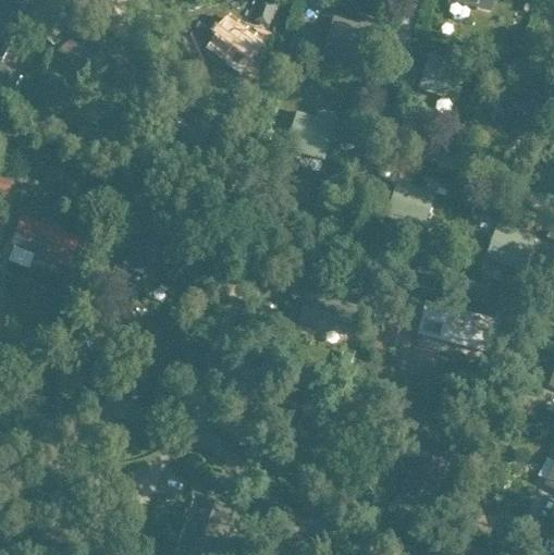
[(221,15),(197,48),(219,64),(219,63),(229,70),(230,68),(237,73),(259,44),(221,15)]
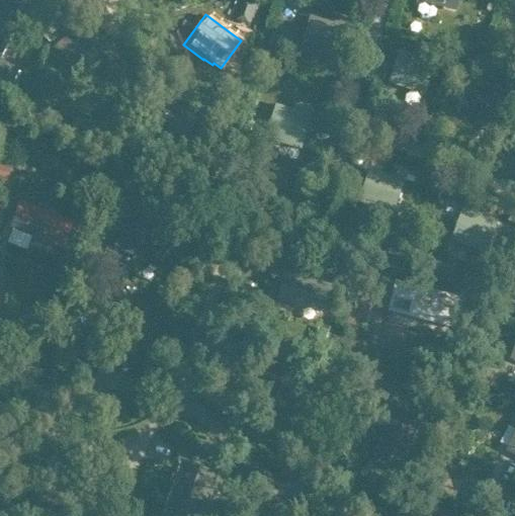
[(43,18),(32,25),(41,37),(52,30),(43,18)]
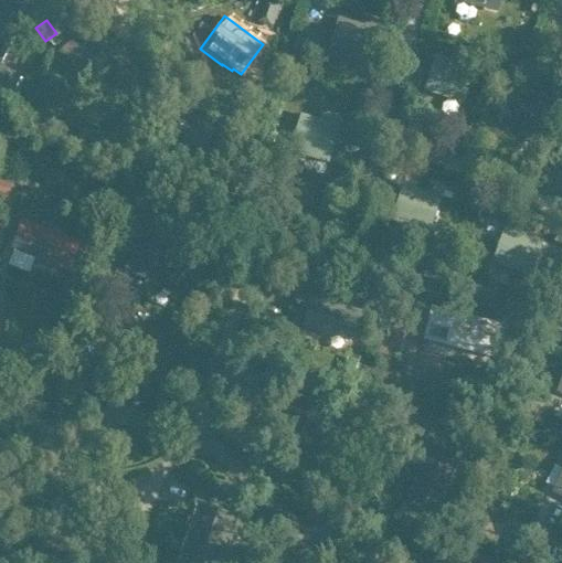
[(327,52),(341,56),(362,63),(374,23),(364,20),(362,29),(336,21),(327,52)]
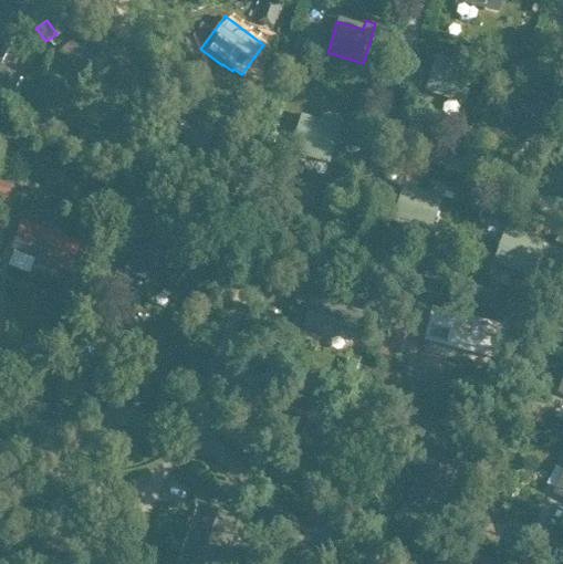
[(0,84),(3,85),(13,68),(0,61),(0,58),(16,30),(0,22),(0,84)]
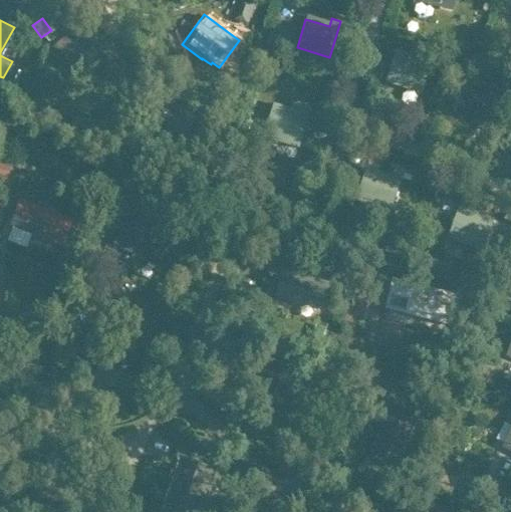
[(269,31),(262,45),(269,49),(276,34),(269,31)]
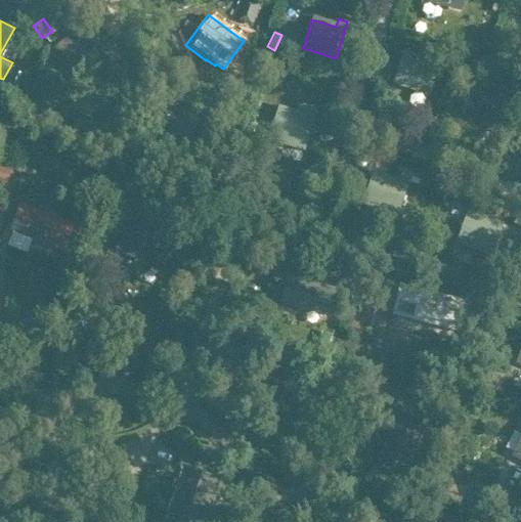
[(55,45),(82,78),(97,66),(78,41),(73,46),(67,37),(55,45)]
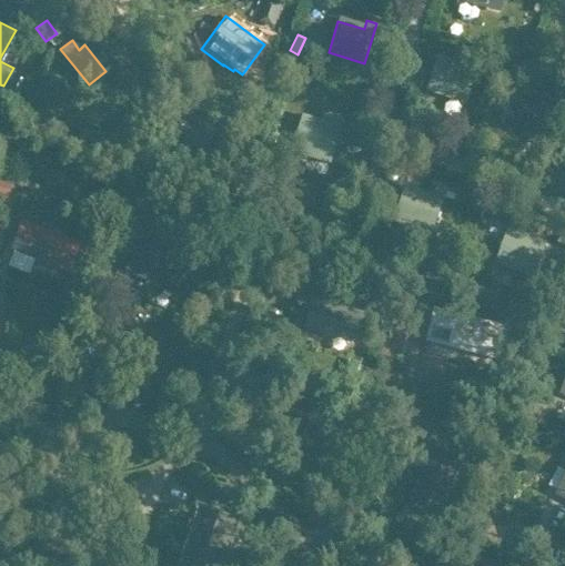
[(510,48),(498,50),(501,62),(511,61),(510,48)]
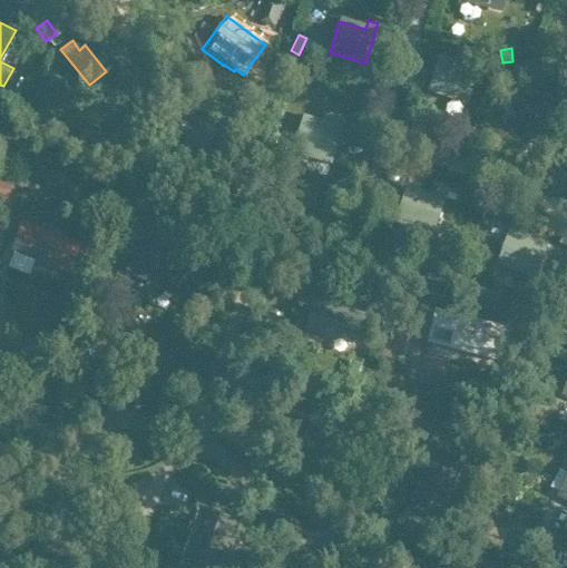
[(427,89),(462,101),(476,61),(467,58),(463,67),(437,58),(427,89)]
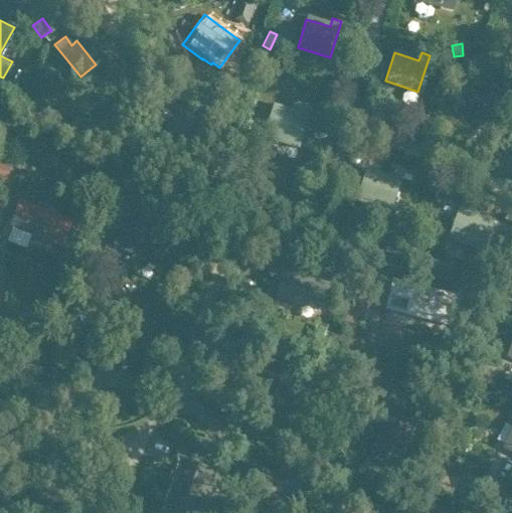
[(264,135),(296,145),(307,110),(299,107),(296,115),(272,108),(264,135)]
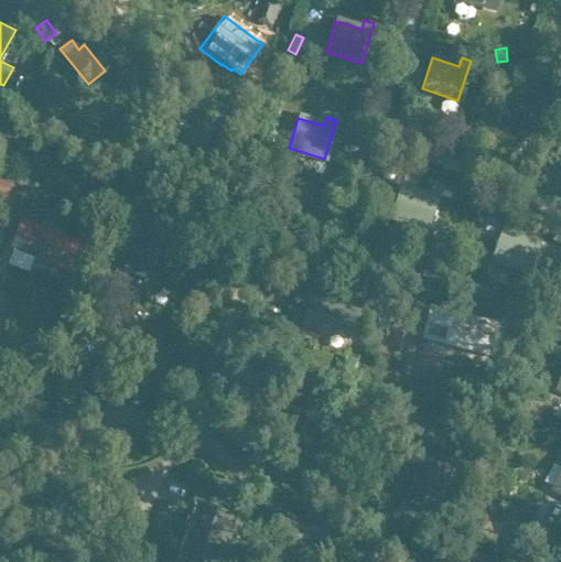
[(389,217),(424,230),(435,200),(409,191),(412,182),(403,179),(389,217)]
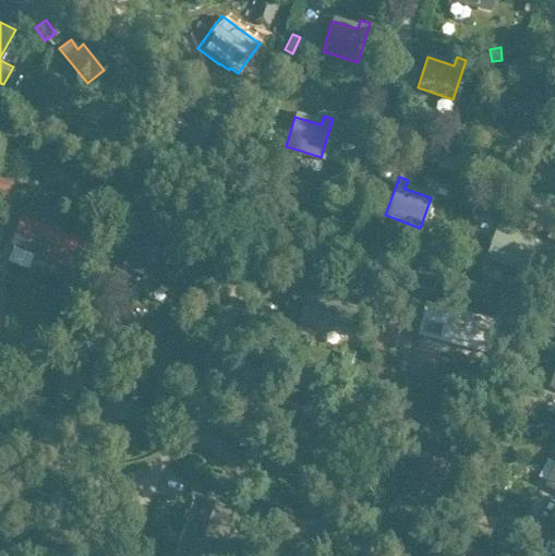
[(20,218),(10,244),(71,269),(82,243),(20,218)]
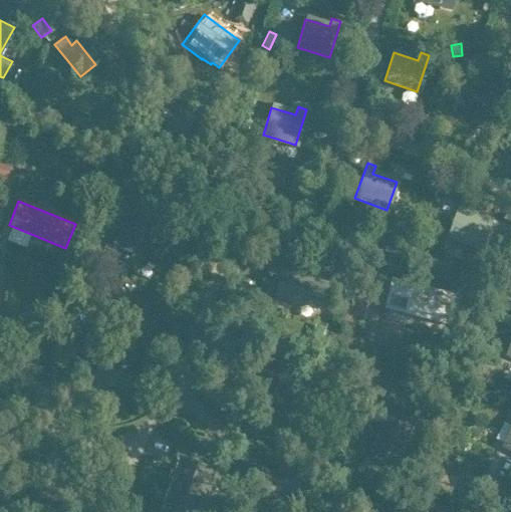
[(465,212),(468,204),(460,201),(447,237),(479,248),(489,221),(465,212)]
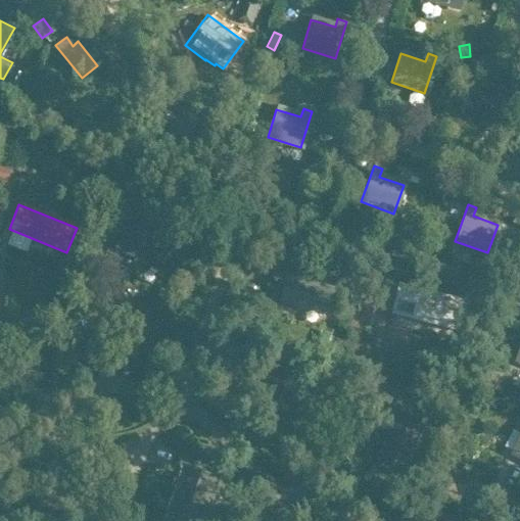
[(146,265),(155,269),(168,247),(128,226),(115,247),(129,254),(132,250),(149,259),(146,265)]
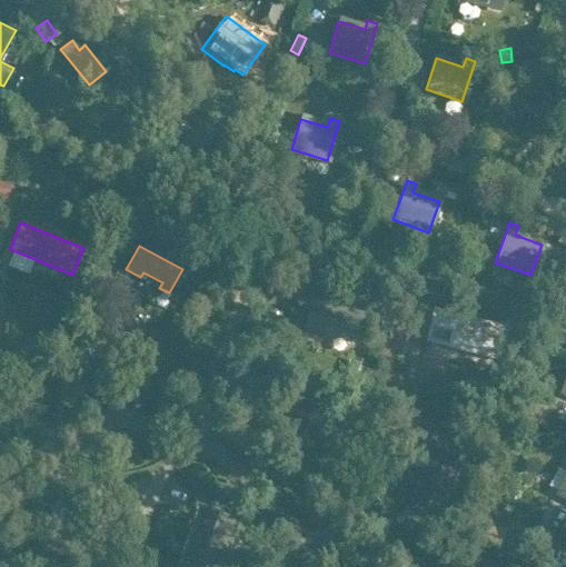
[(430,259),(425,277),(446,285),(452,267),(430,259)]
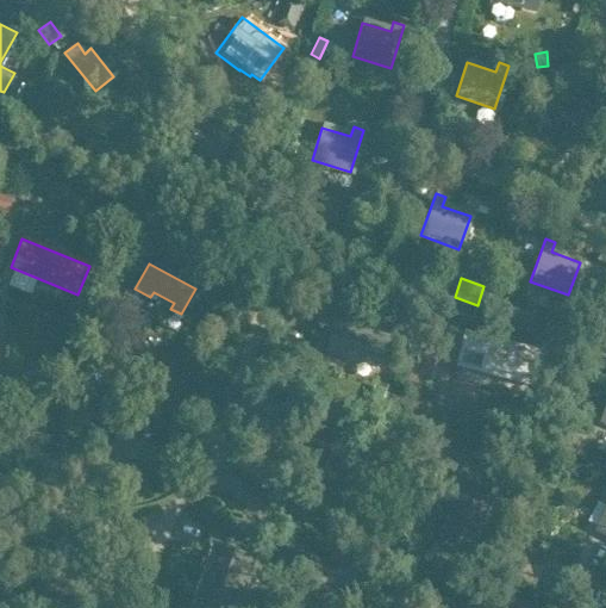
[(605,327),(585,317),(576,334),(598,346),(605,329),(605,327)]
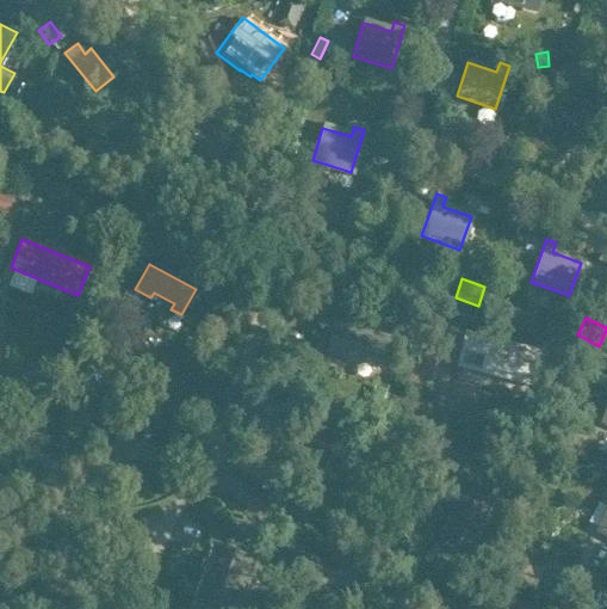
[(332,354),(383,368),(390,339),(334,325),(329,342),(335,343),(332,354)]
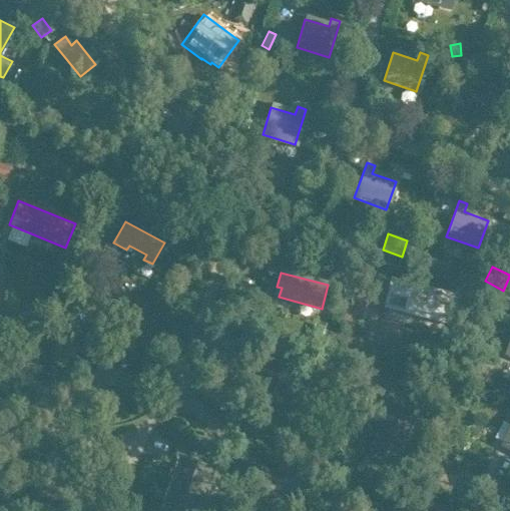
[(455,299),(391,282),(388,294),(385,307),(404,312),(448,324),(455,299)]
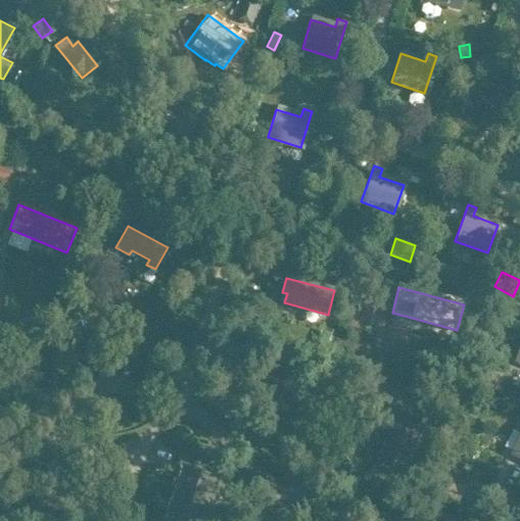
[(488,308),(481,298),(474,303),(480,313),(488,308)]
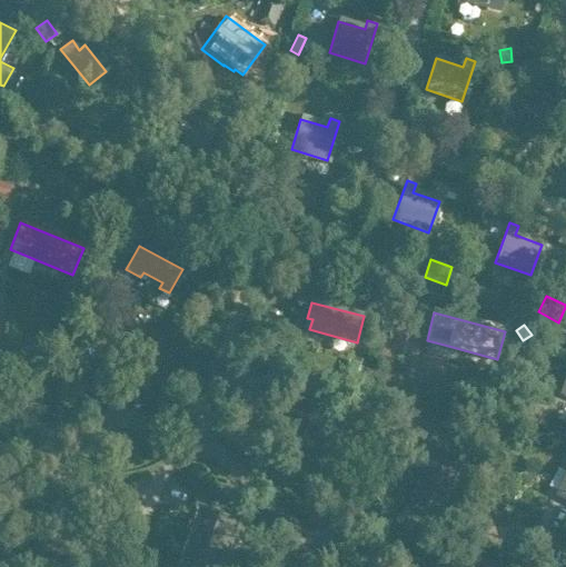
[(347,359),(343,375),(353,378),(358,362),(347,359)]
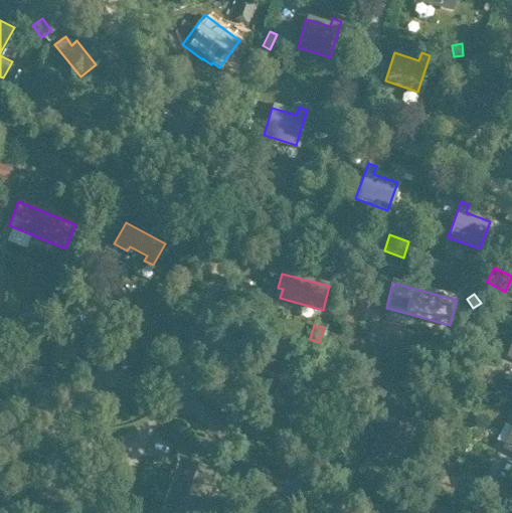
[(511,424),(500,449),(511,454),(511,424)]
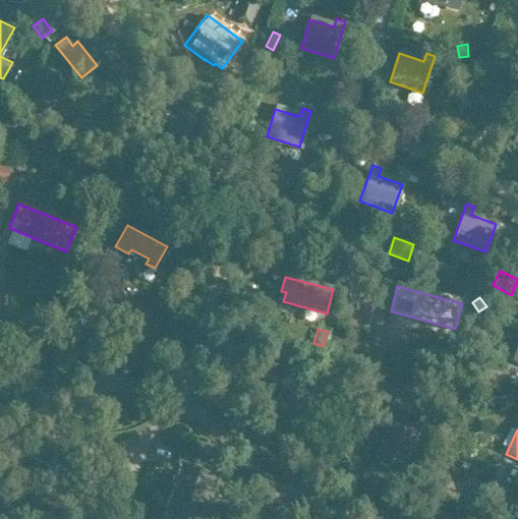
[(219,494),(223,481),(181,467),(167,506),(200,518),(210,491),(219,494)]
